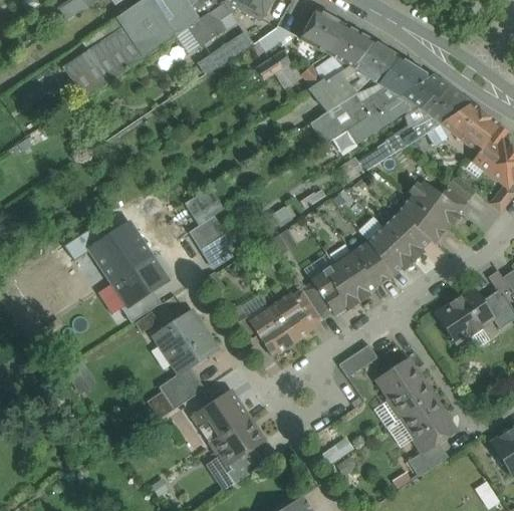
[(195,0),(194,1),(188,4),(185,0),(141,0),(99,27),(105,36),(87,48),(81,39),(64,51),(70,60),(63,65),(83,96),(188,26),(227,0),(195,0)]
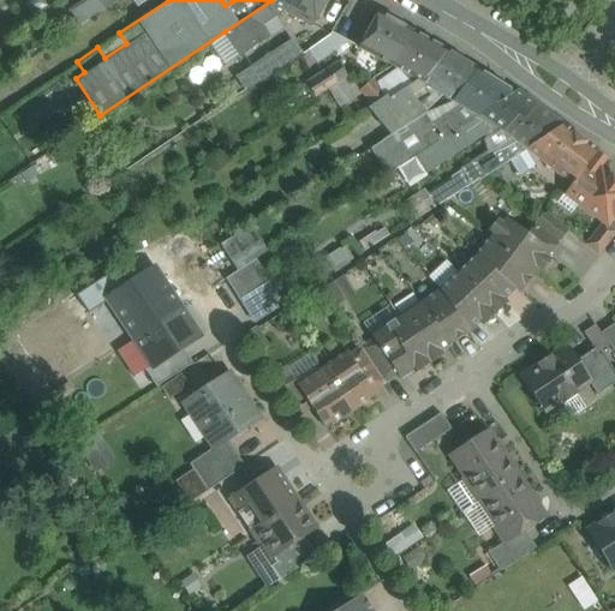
[(272,0),(225,31),(242,54),(269,35),(262,24),(275,15),(280,5),(272,0)]
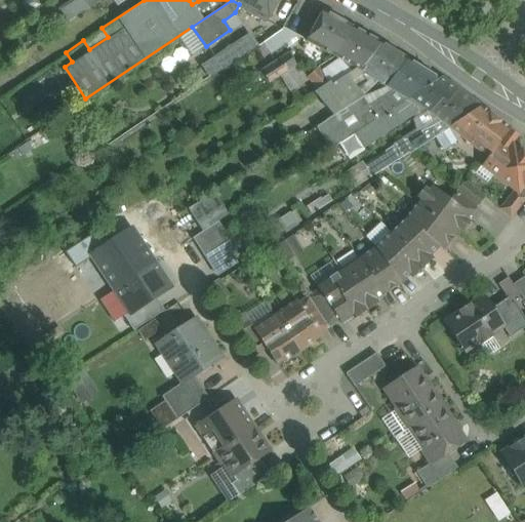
[(232,0),(239,4),(267,19),(277,0),(232,0)]
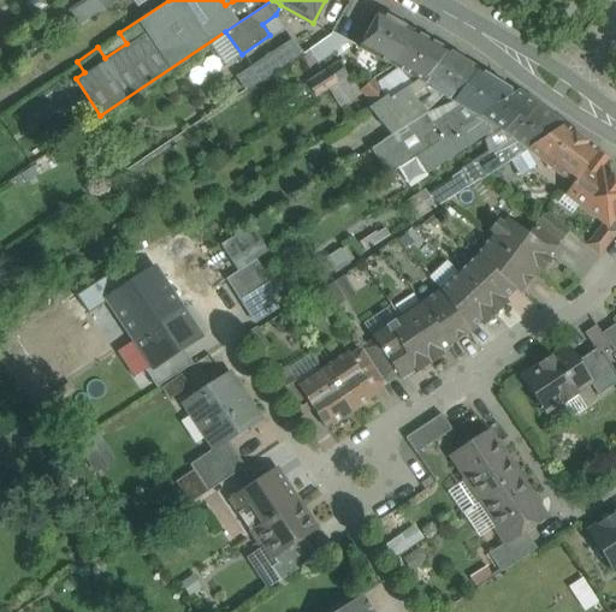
[(413,29),(379,11),(360,46),(394,65),(413,29)]
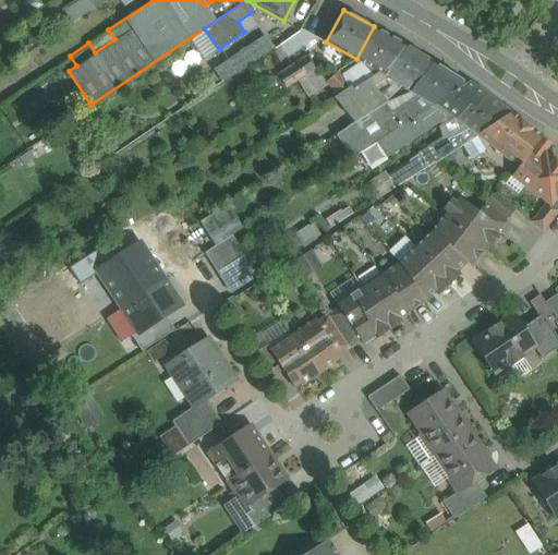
[(404,44),(374,26),(356,59),(379,71),(381,73),(404,44)]
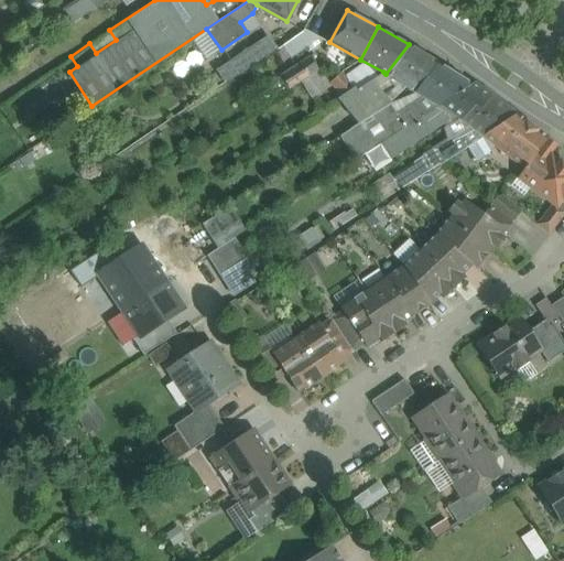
[(304,29),(282,44),(290,56),(318,38),(304,29)]
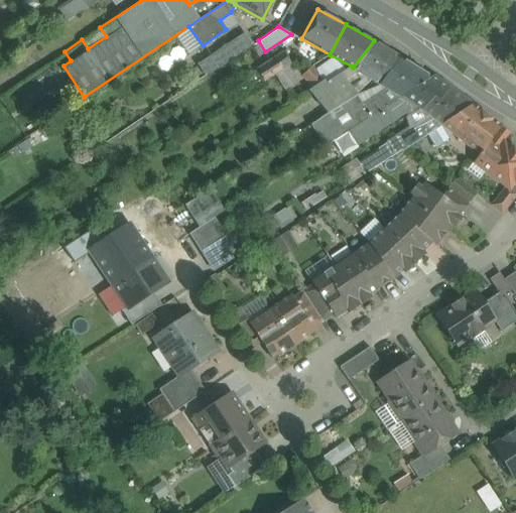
[(100,27),(82,39),(88,48),(106,36),(100,27)]
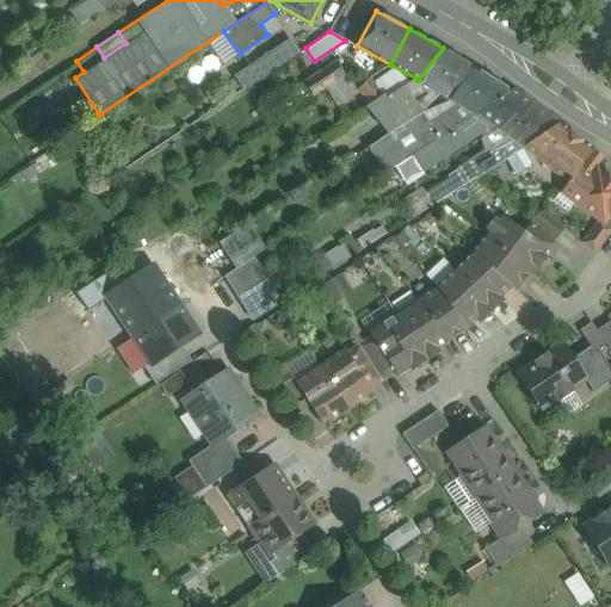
[(290,36),(235,74),(246,88),(301,51),(290,36)]
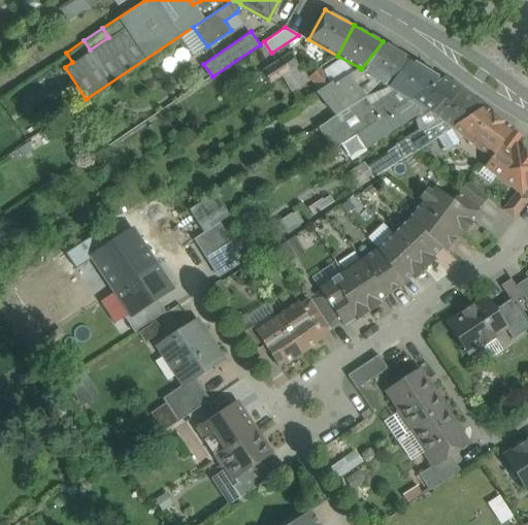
[(409,57),(383,40),(383,41),(361,69),(380,80),(388,86),(409,57)]
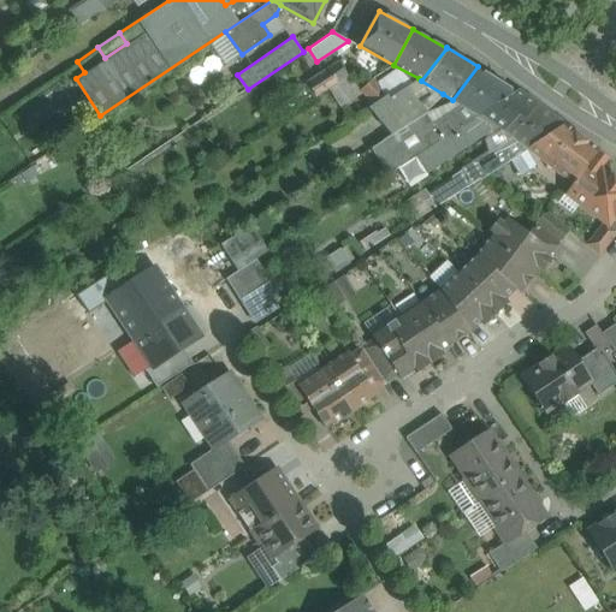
[(339,61),(308,82),(317,95),(329,88),(348,76),(339,61)]
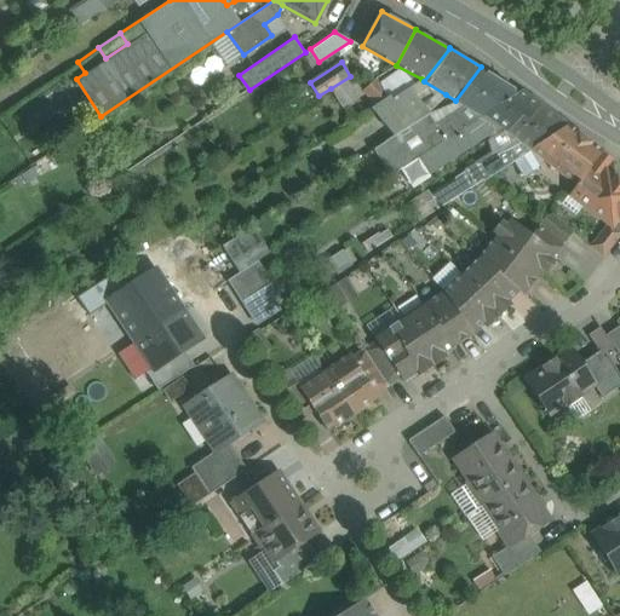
[(518,91),(481,67),(455,101),(480,116),(483,114),(518,91)]
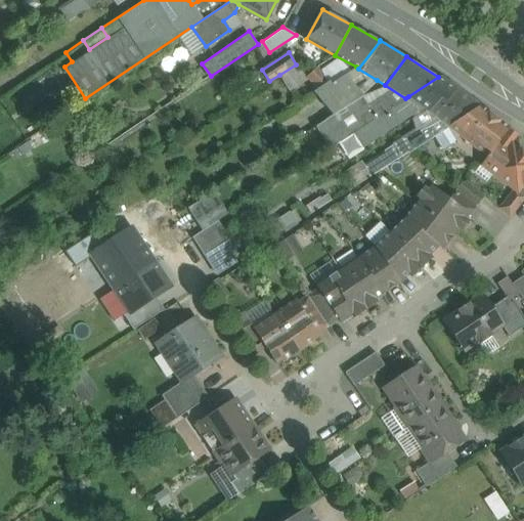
[(288,90),(308,78),(307,76),(296,64),(279,75),(288,90)]
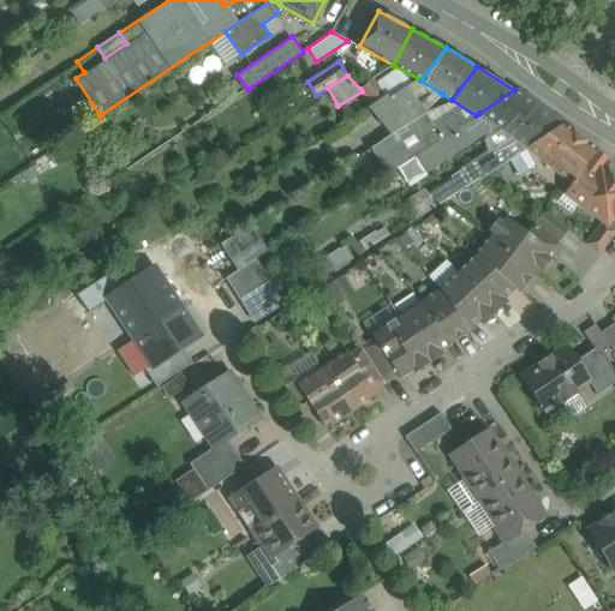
[(372,78),(360,89),(362,91),(372,102),(387,94),(372,78)]
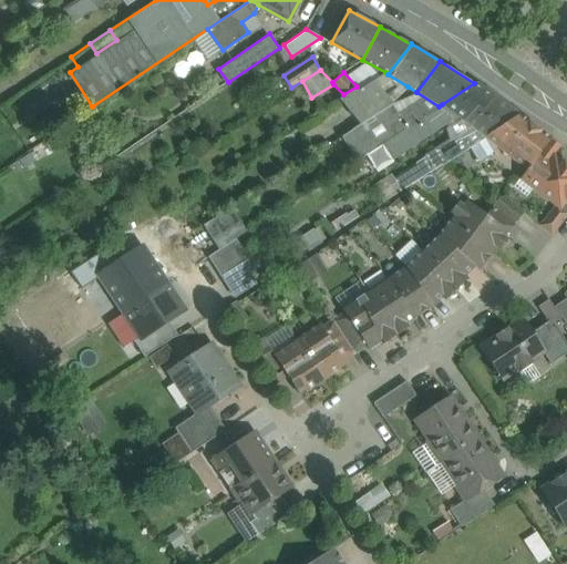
[(388,74),(385,72),(359,90),(357,86),(343,94),(339,98),(360,123),(391,103),(408,86),(388,74)]
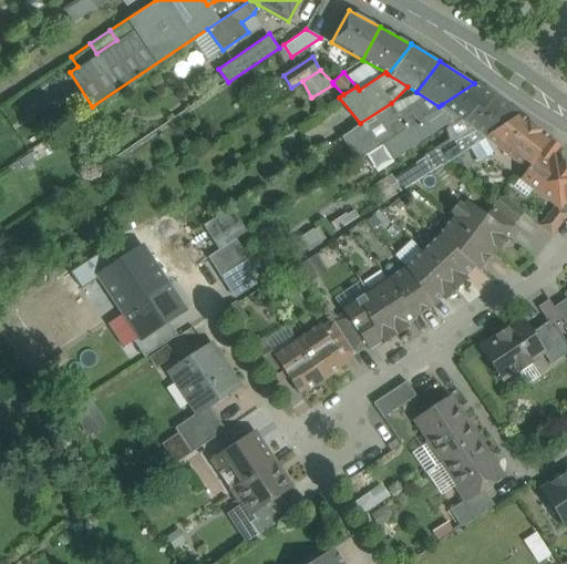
[(474,83),(442,104),(461,118),(495,95),(476,82),(474,83)]
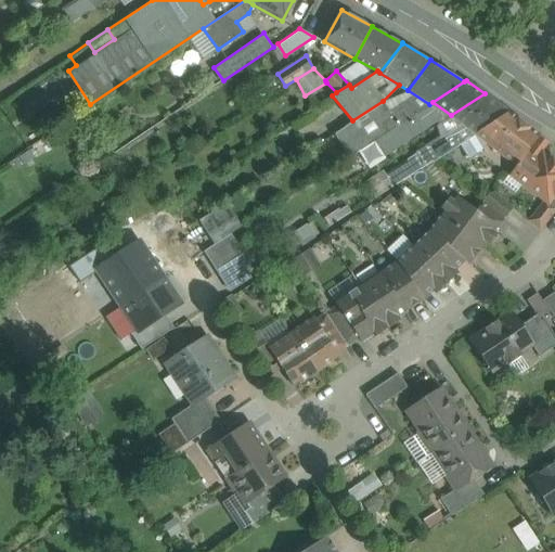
[(360,149),(429,104),(408,90),(383,101),(352,120),(345,125),(360,149)]
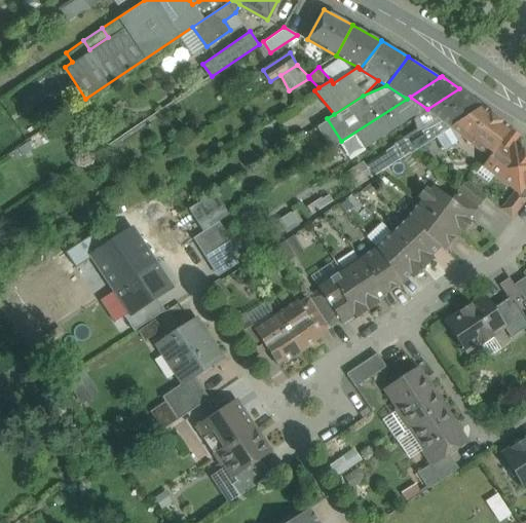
[(459,88),(427,109),(450,125),(483,105),(459,88)]
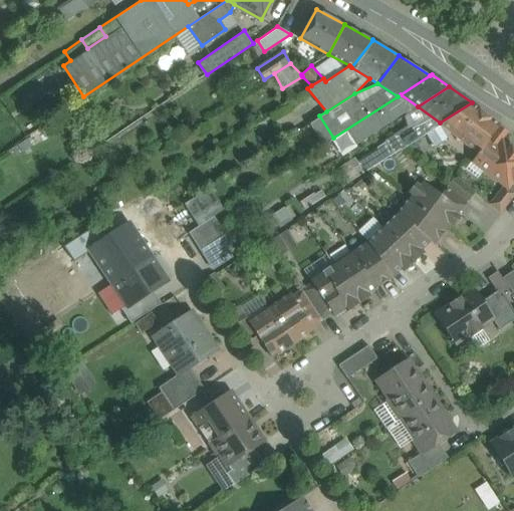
[(404,112),(406,114),(418,106),(401,94),(398,96),(333,138),(330,140),(340,157),(356,146),(355,144),(404,112)]
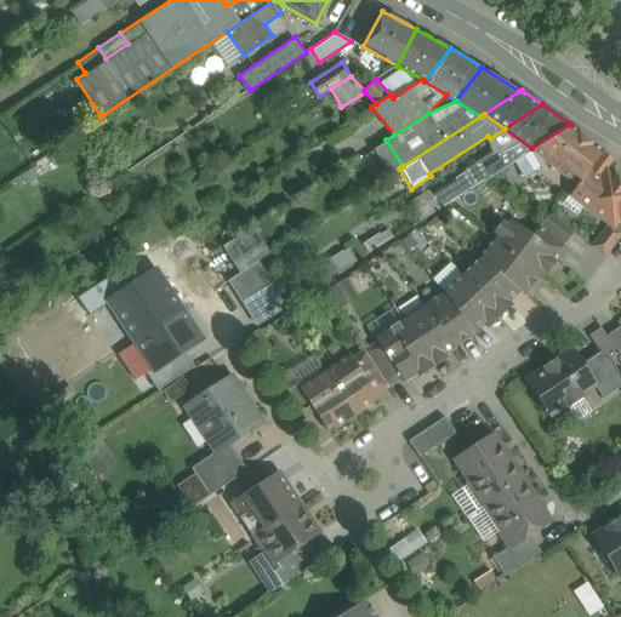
[(603,149),(570,124),(531,148),(543,158),(576,182),(579,182),(585,173),(603,149)]
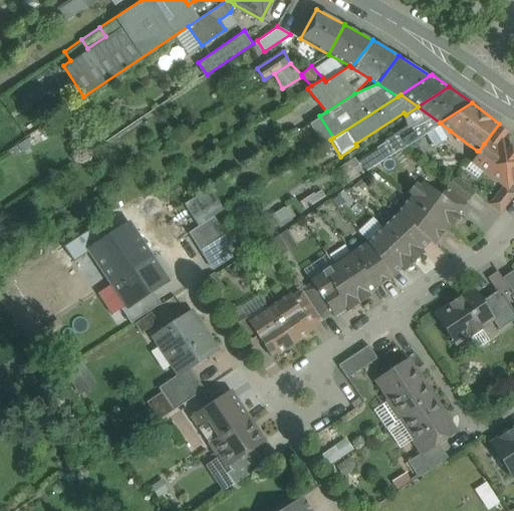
[(427,132),(440,122),(418,106),(406,114),(402,116),(408,124),(375,147),(377,149),(356,161),(362,172),(427,132)]
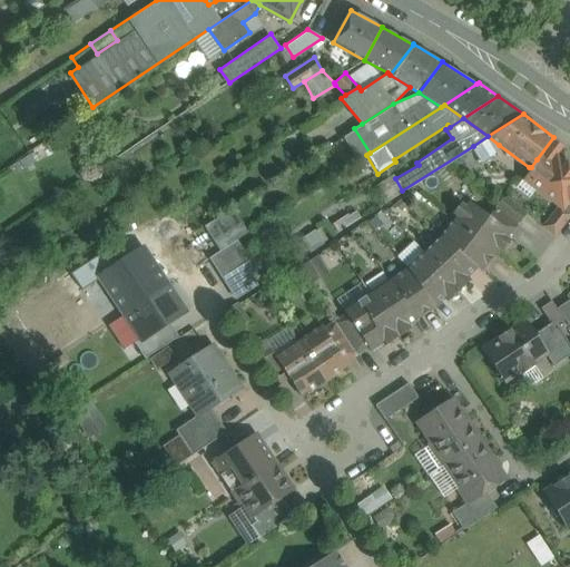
[(366,155),(370,153),(354,128),(343,136),(359,160),(366,155)]
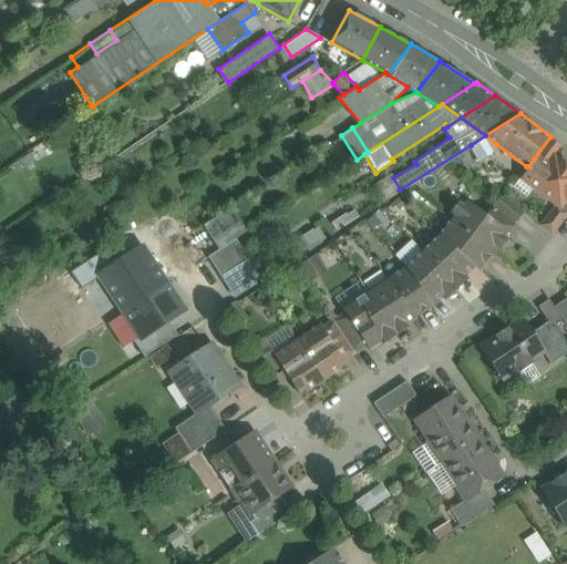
[(485,135),(471,145),(478,159),(491,152),(496,144),(485,135)]
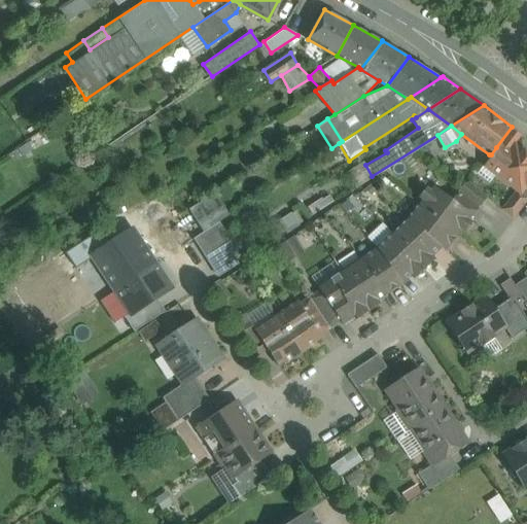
[(523,151),(514,144),(505,155),(496,147),(491,154),(485,163),(518,188),(520,190),(526,181),(526,152),(524,150),(523,151)]
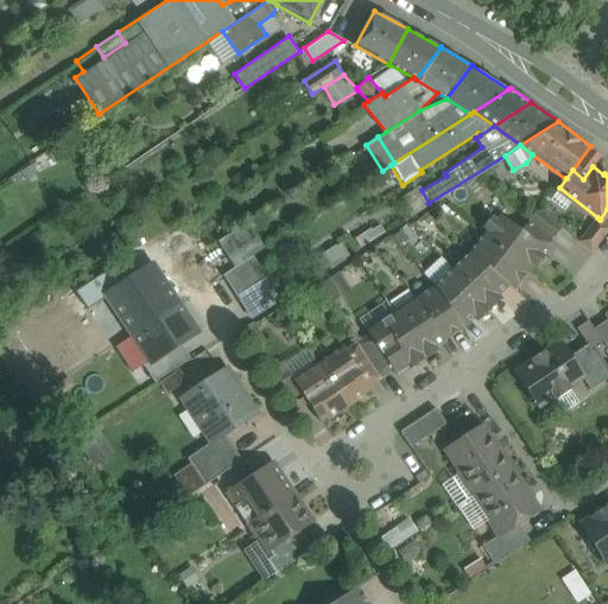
[(559,224),(540,210),(534,211),(529,218),(530,218),(529,220),(551,236),(559,224)]
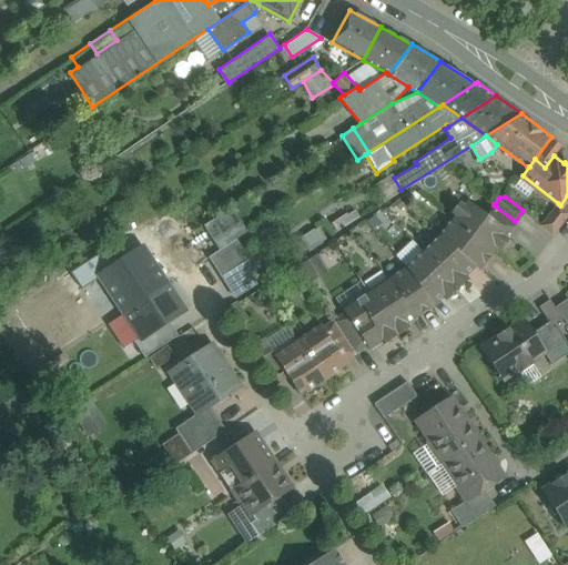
[(486,215),(466,200),(452,218),(494,250),(507,231),(486,215)]
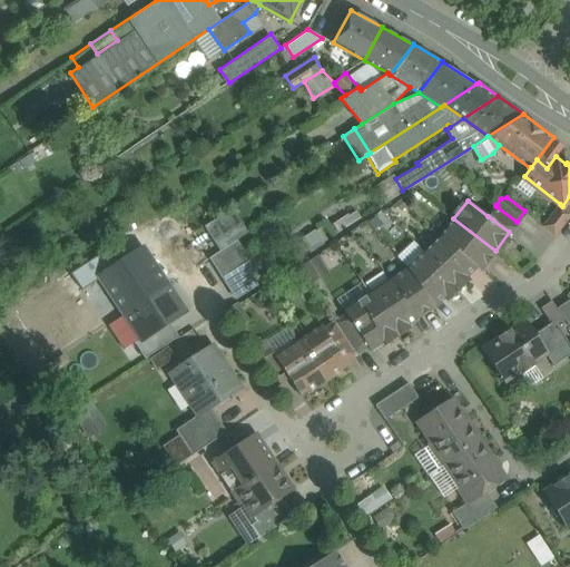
[(560,204),(543,225),(554,234),(569,214),(569,212),(562,206),(560,204)]
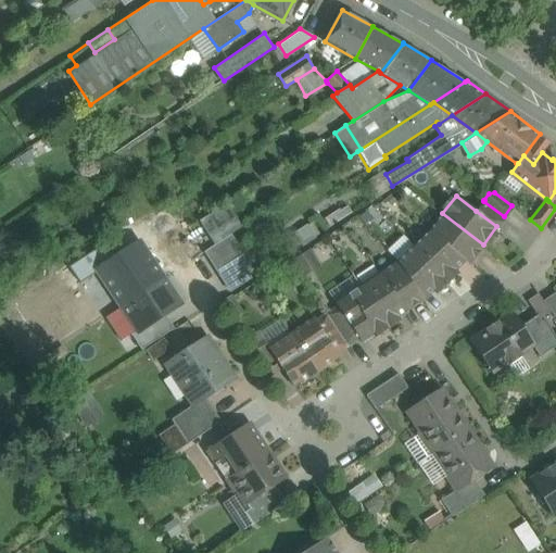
[(504,216),(483,201),(476,211),(496,226),(504,216)]
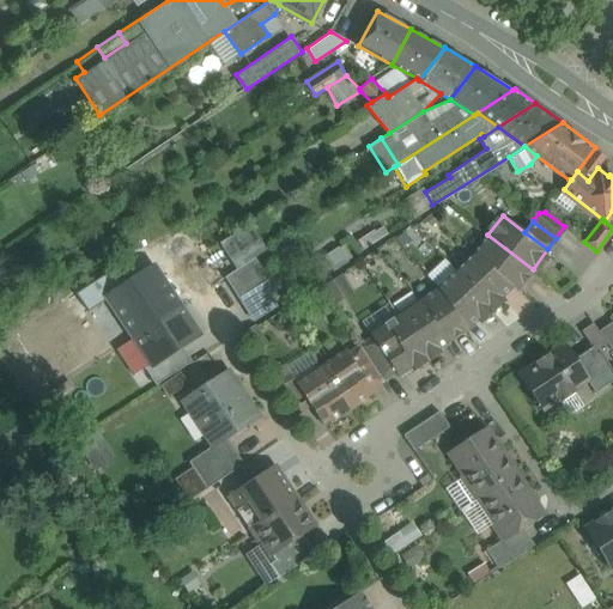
[(267,248),(249,223),(220,242),(237,268),(255,256),(267,248)]
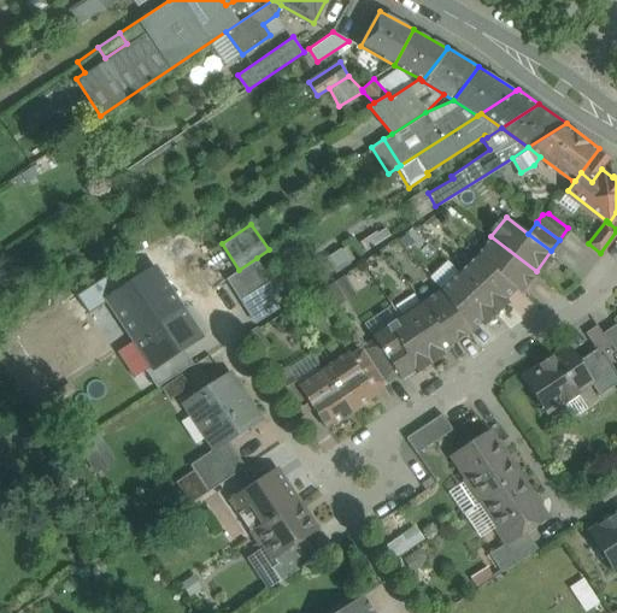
[(536,271),(491,236),(476,255),(522,289),(536,271)]
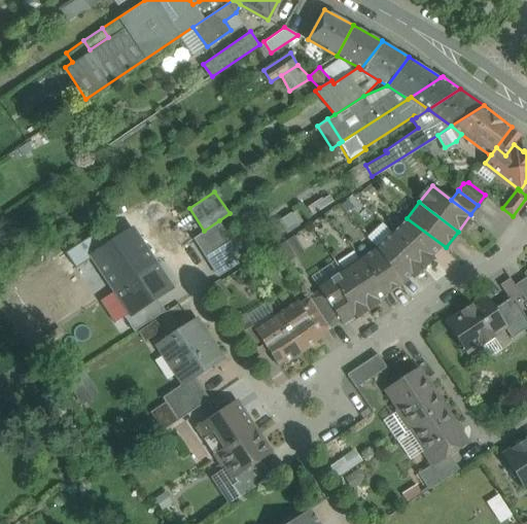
[(291,212),(280,219),(288,231),(299,223),(291,212)]
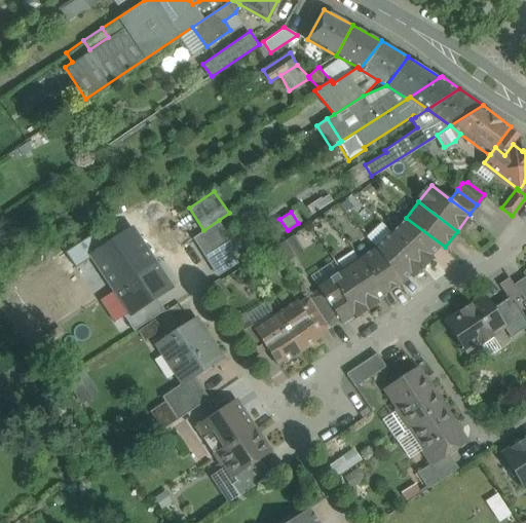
[(445,247),(406,218),(391,231),(423,266),(434,257),(427,251),(431,247),(428,244),(433,239),(440,245),(444,248),(445,247)]
